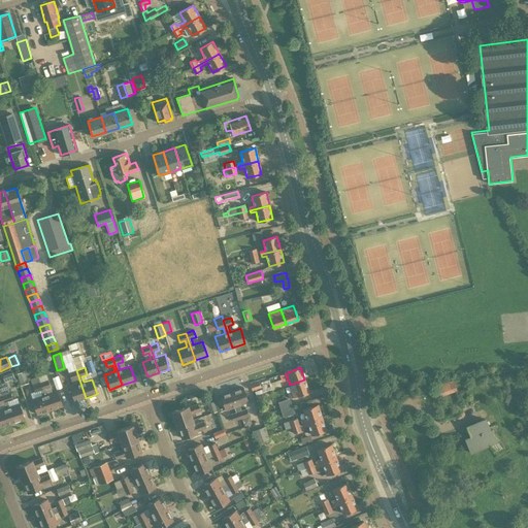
[(75,401),(86,398),(76,370),(69,373),(71,380),(76,377),(78,384),(70,387),(75,401)]
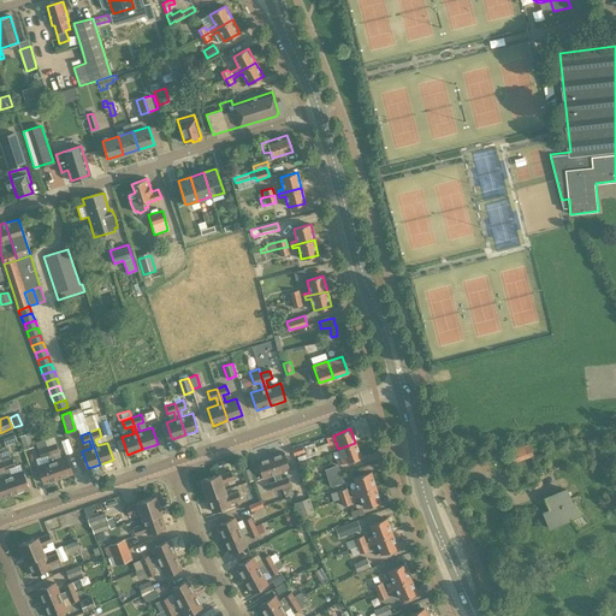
[(19,436),(19,438),(24,450),(33,446),(28,433),(19,436)]
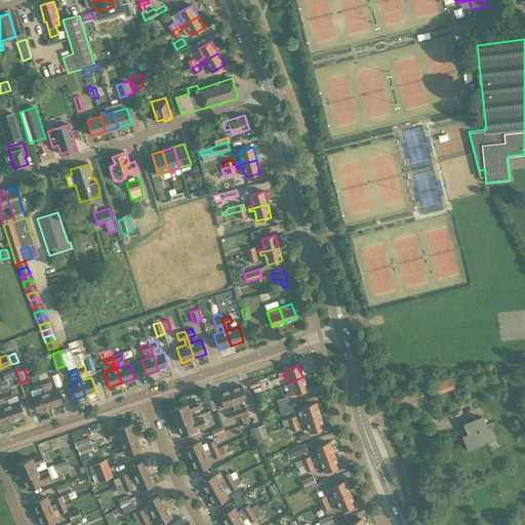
[(40,380),(49,408),(62,404),(56,389),(47,392),(45,387),(50,385),(48,377),(40,380)]
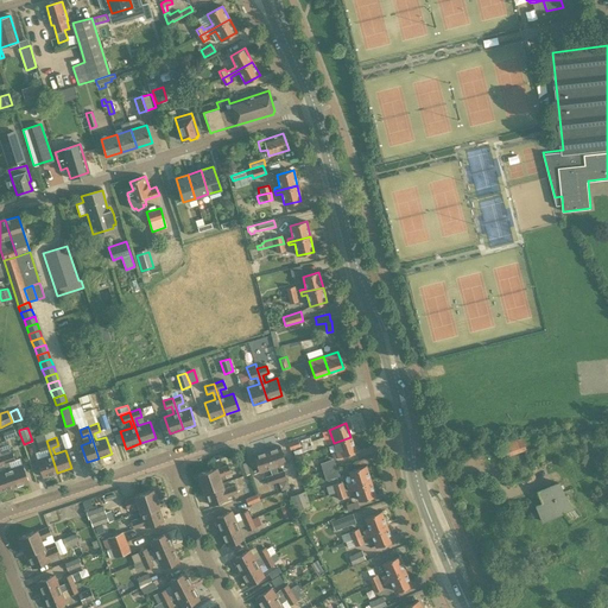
[(350,437),(334,443),(336,451),(333,453),(335,458),(355,451),(350,437)]
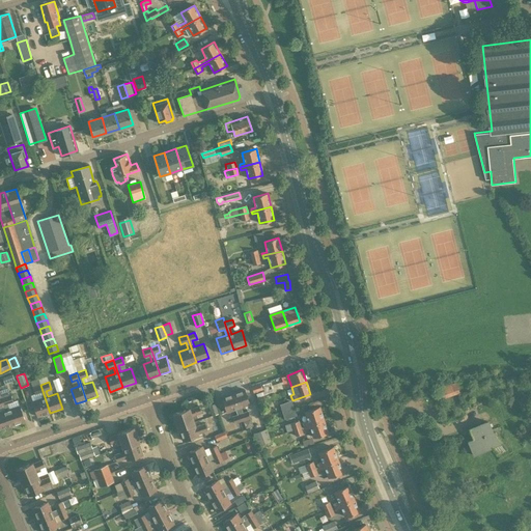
[(442,399),(458,393),(455,383),(439,389),(442,399)]
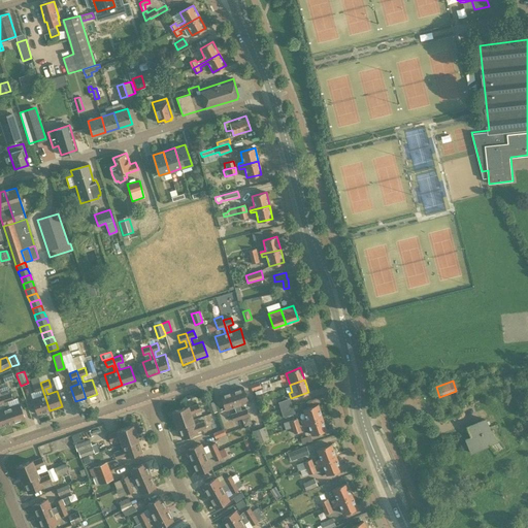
[(252,391),(261,387),(259,382),(250,385),(252,391)]
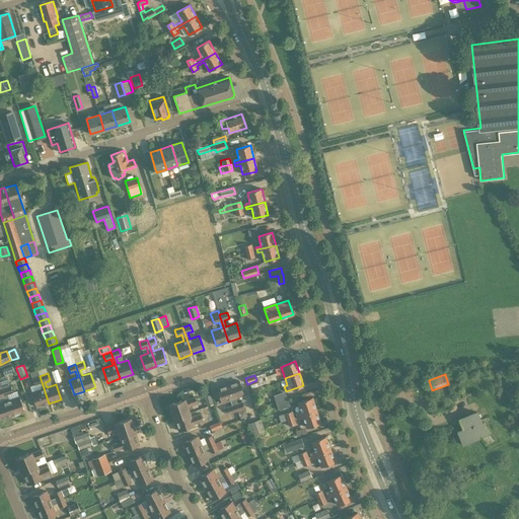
[(36,408),(49,403),(40,376),(31,379),(34,385),(40,383),(42,389),(31,392),(36,408)]
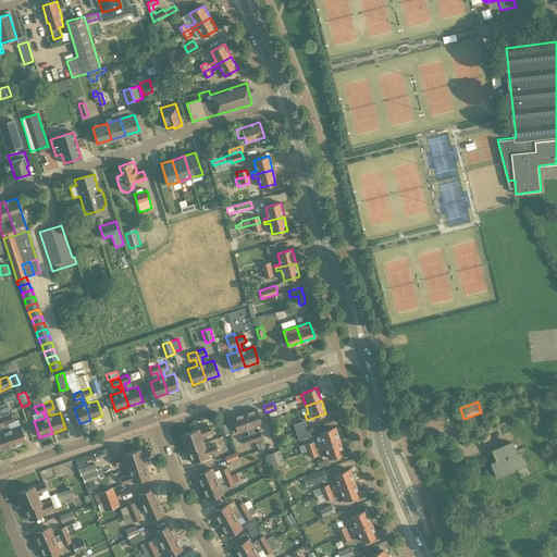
[(0,450),(13,446),(1,411),(0,409),(0,425),(2,425),(4,432),(0,433),(0,450)]
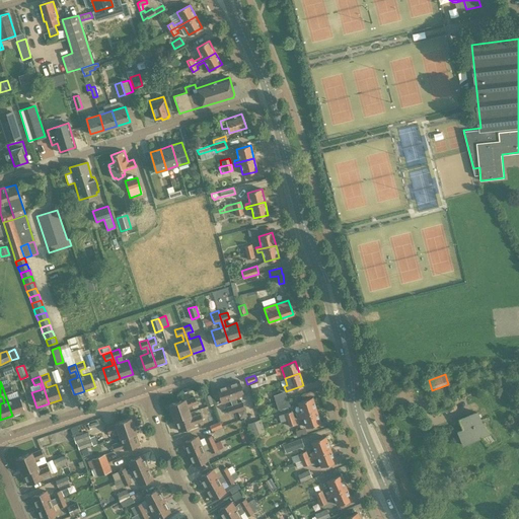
[(1,383),(12,416),(24,412),(19,397),(10,400),(8,394),(12,393),(8,381),(1,383)]
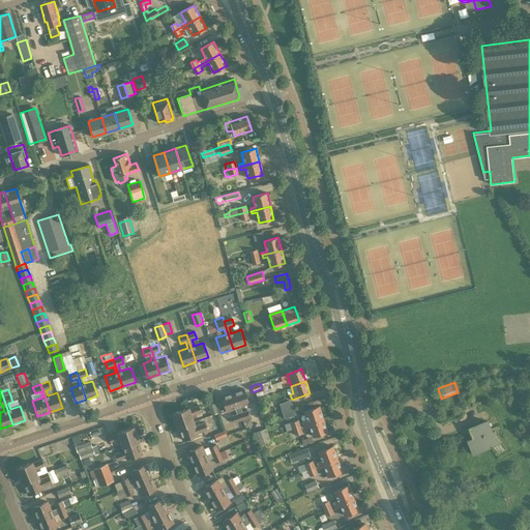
[(233,392),(241,420),(245,430),(253,427),(247,411),(242,413),(240,407),(248,404),(243,389),(233,392)]
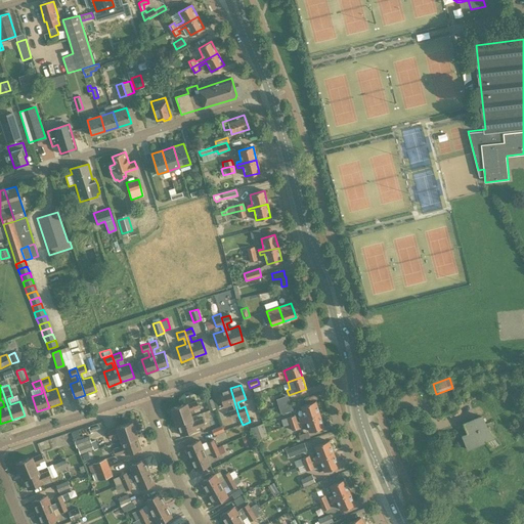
[(231,418),(238,416),(230,388),(219,392),(224,407),(232,404),(234,409),(229,411),(231,418)]
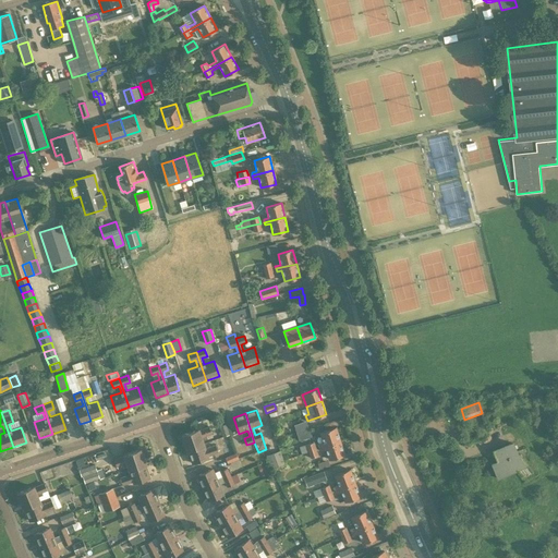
[(227,423),(219,425),(222,436),(230,434),(227,423)]
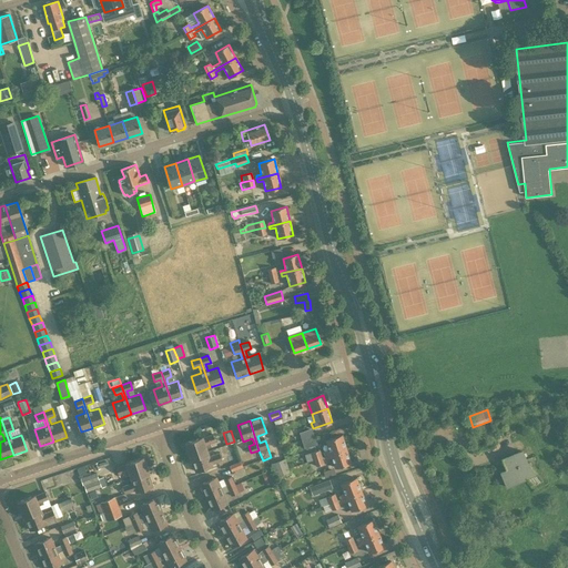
[(190,457),(206,452),(204,446),(215,442),(213,435),(202,438),(202,437),(185,443),(190,457)]
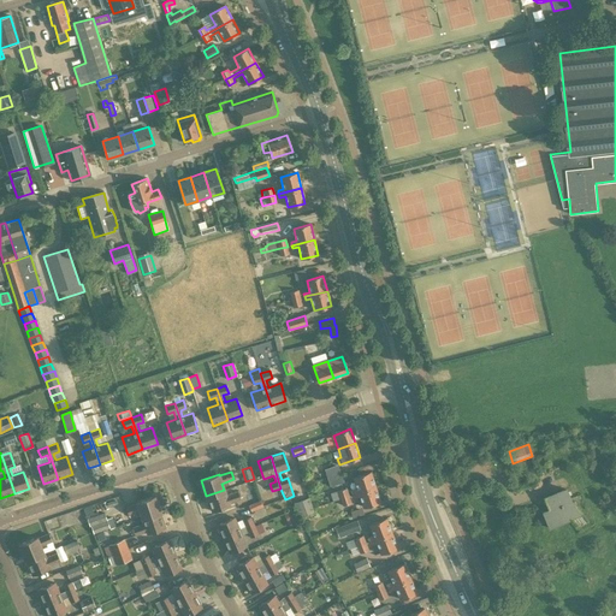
[(353,495),(374,487),(369,472),(354,478),(357,490),(353,491),(353,495)]
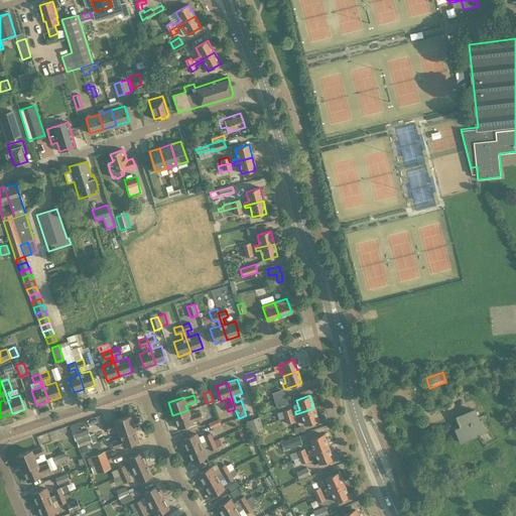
[(253,399),(255,406),(264,403),(262,396),(253,399)]
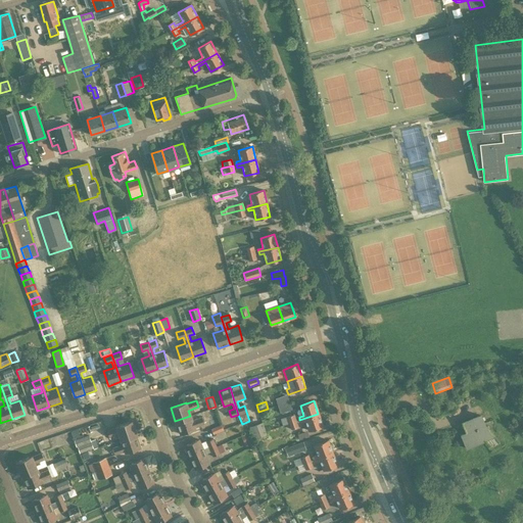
[(292,409),(290,401),(278,406),(280,413),(292,409)]
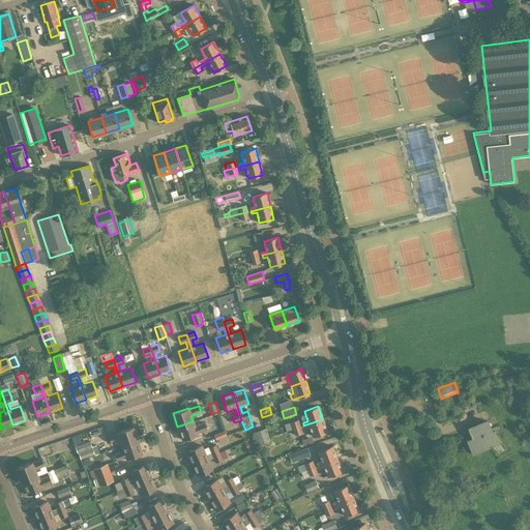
[(284,432),(288,431),(301,427),(299,419),(281,424),(284,432)]
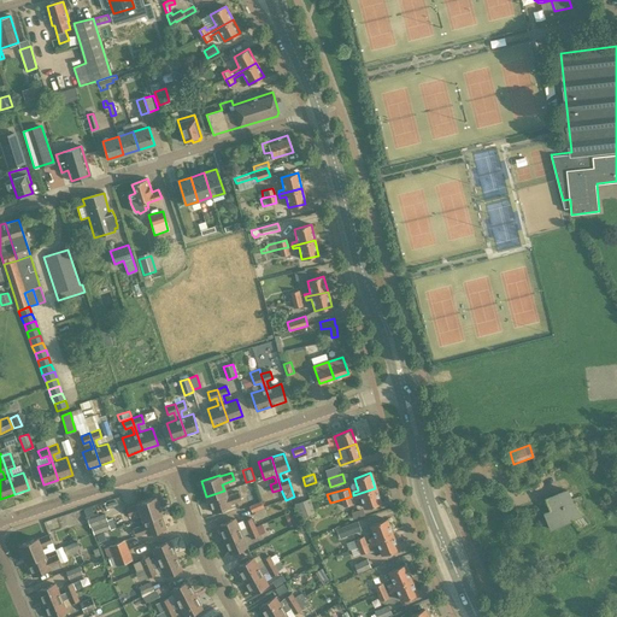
[(381,503),(375,488),(353,495),(354,498),(360,497),(364,509),(381,503)]
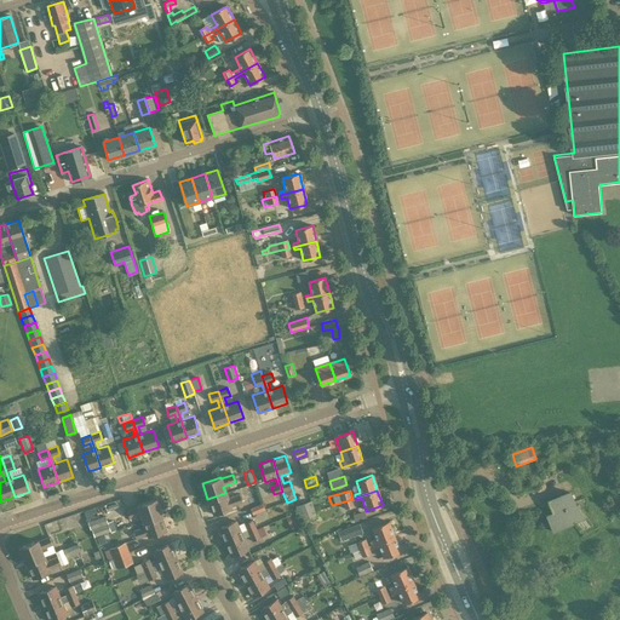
[(228,499),(225,493),(207,499),(207,500),(208,500),(213,515),(231,509),(230,506),(242,503),(239,495),(228,499)]
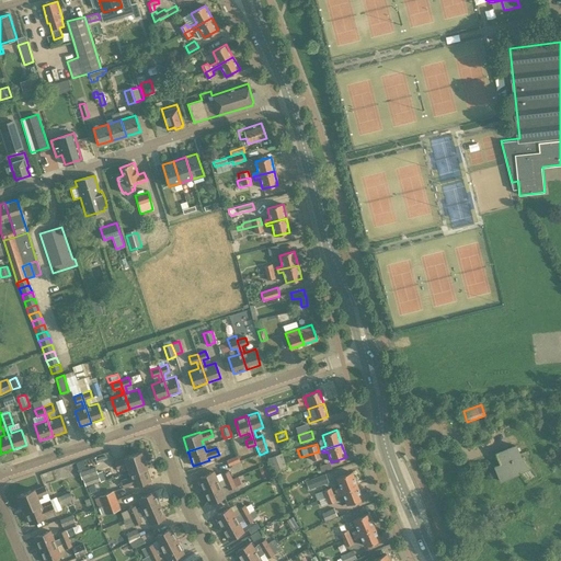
[(501,481),(518,473),(530,468),(521,456),(516,446),(496,454),(500,464),(499,465),(494,467),(501,481)]
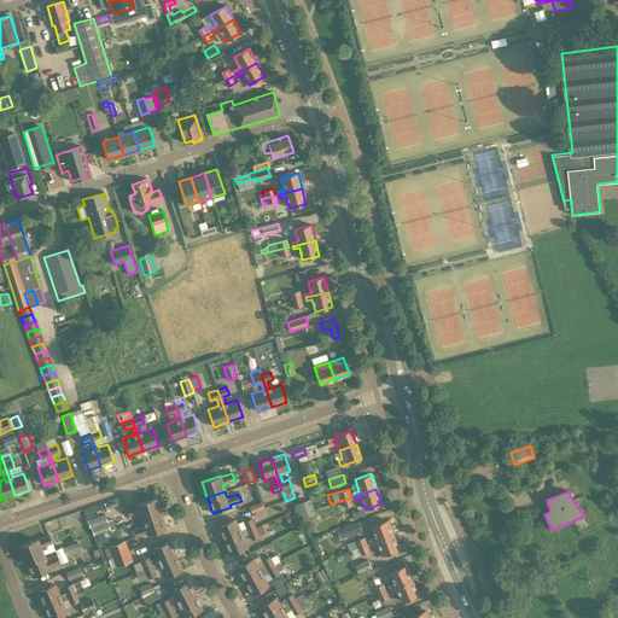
[(143,520),(161,514),(156,497),(138,505),(138,506),(126,509),(129,517),(135,516),(136,518),(141,517),(143,520)]
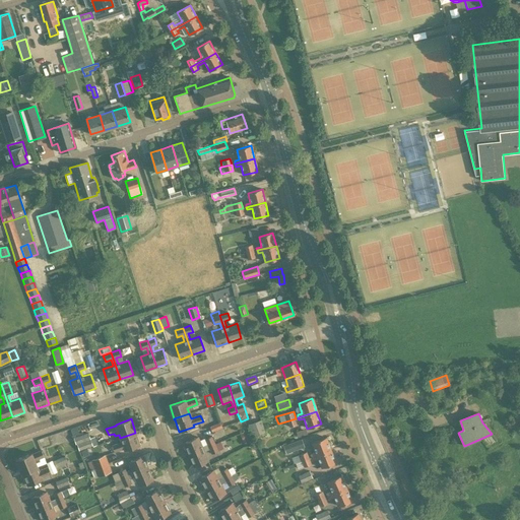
[(296,418),(282,423),(284,428),(298,424),(296,418)]
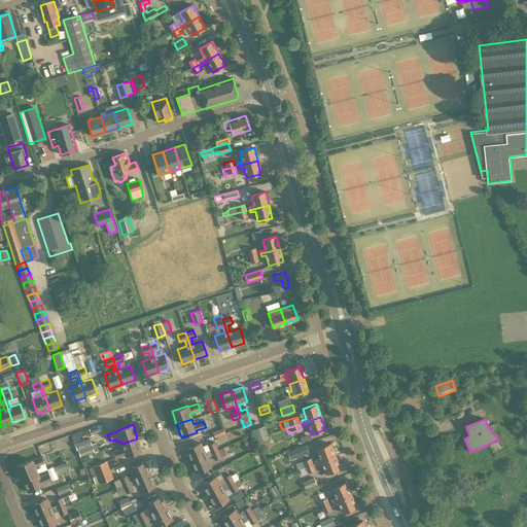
[(256,443),(269,437),(264,425),(252,429),(256,443)]
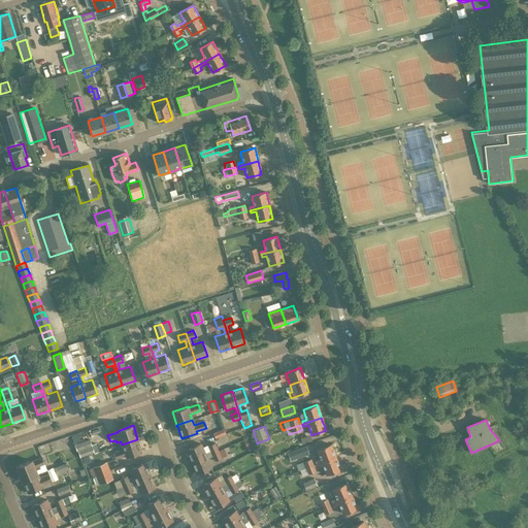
[(226,433),(224,429),(213,433),(215,438),(226,433)]
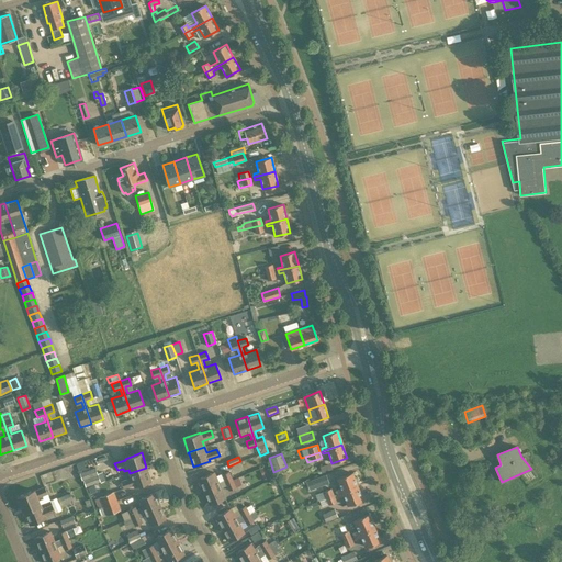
[(267,465),(259,469),(262,476),(270,473),(267,465)]
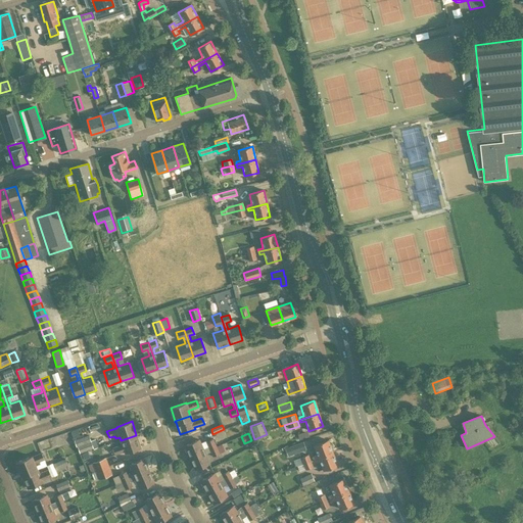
[(88,435),(74,440),(76,447),(77,446),(79,453),(93,448),(91,441),(90,442),(88,435)]
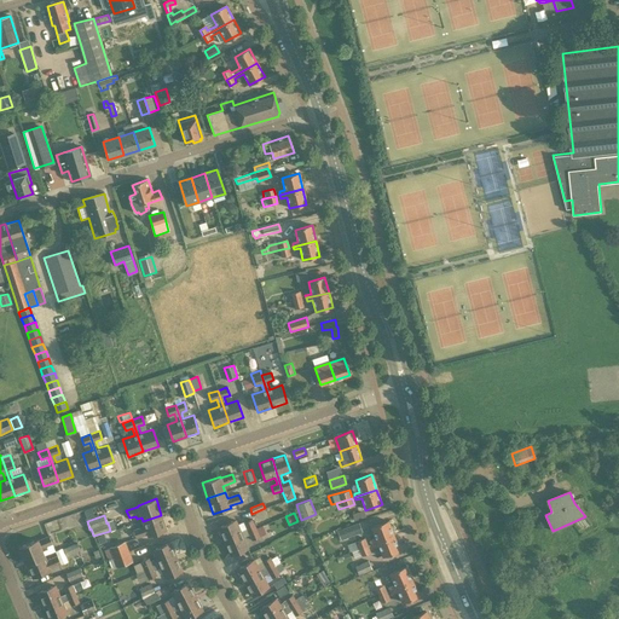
[(117,530),(126,527),(122,515),(113,519),(114,520),(109,521),(113,531),(117,530)]
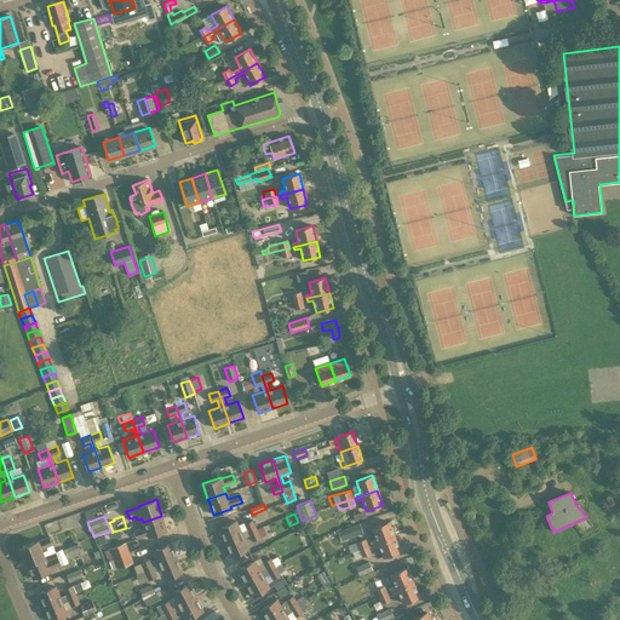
[(162,517),(161,516),(143,522),(145,528),(133,532),(137,539),(148,535),(149,538),(166,532),(161,517),(162,517)]
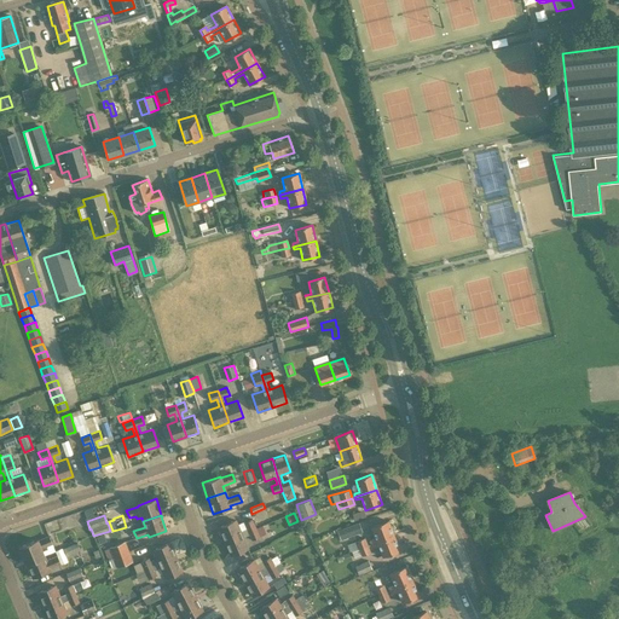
[(219,528),(225,542),(261,526),(258,520),(255,519),(252,520),(244,522),(244,521),(237,525),(236,521),(219,528)]
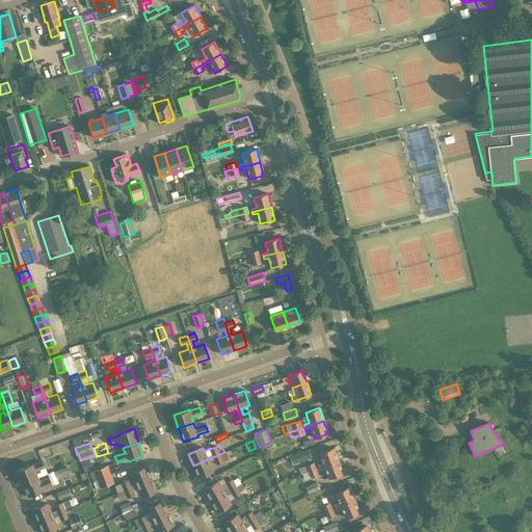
[(309,448),(290,455),(293,463),(312,457),(309,448)]
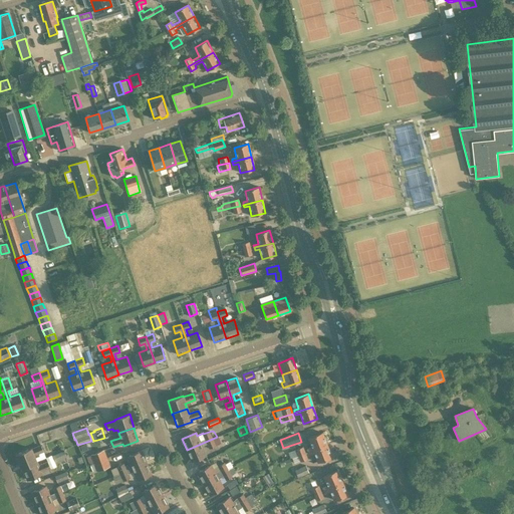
[(308,452),(326,445),(322,433),(308,438),(312,448),(307,449),(308,452)]
